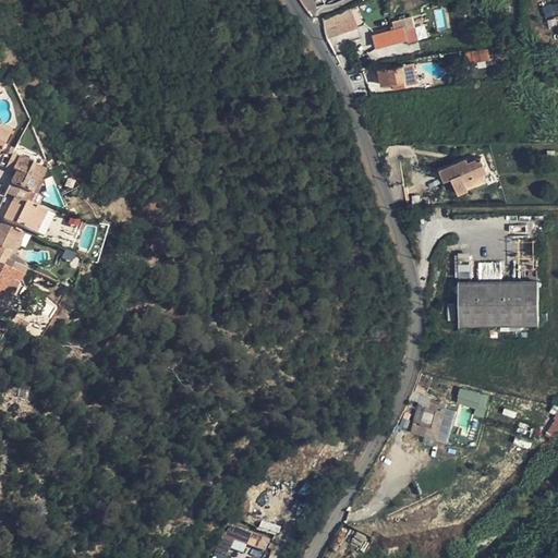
[(557,3),(544,7),(545,16),(557,13),(557,3)]
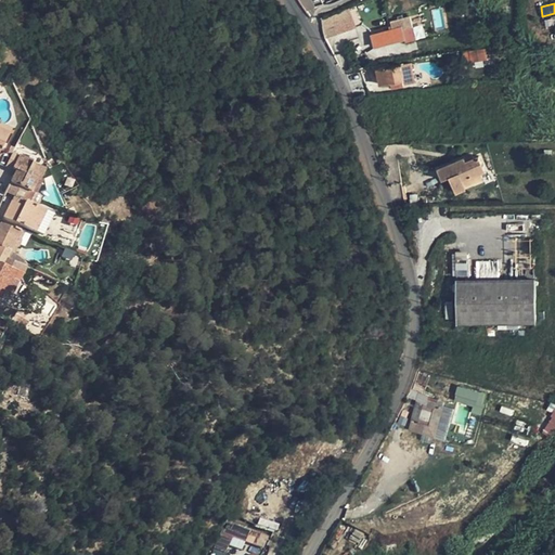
[(323,38),(324,40),(343,33),(340,24),(337,25),(336,22),(349,16),(346,9),(320,21),(323,38)]
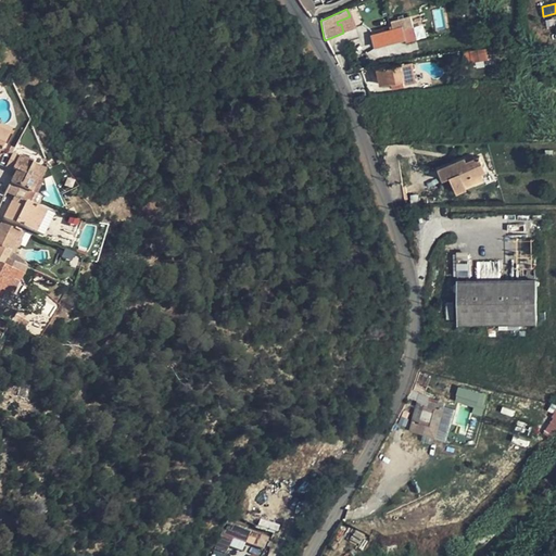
[(404,38),(401,28),(371,36),(375,47),(404,38)]
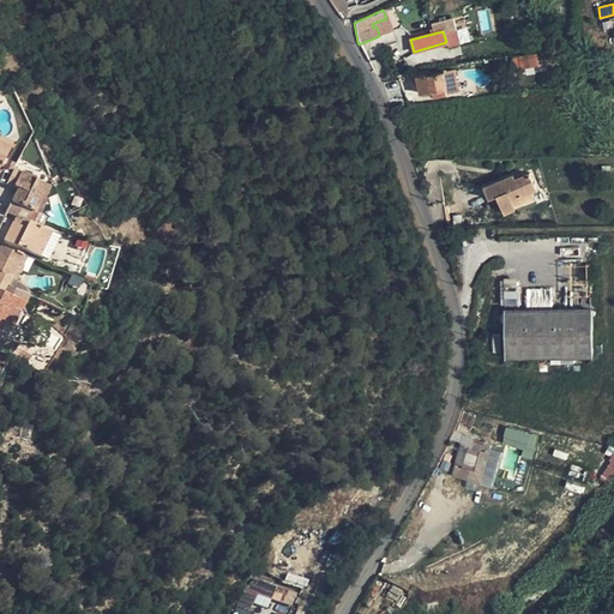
[(537,54),(521,56),(521,65),(522,67),(539,66),(537,54)]
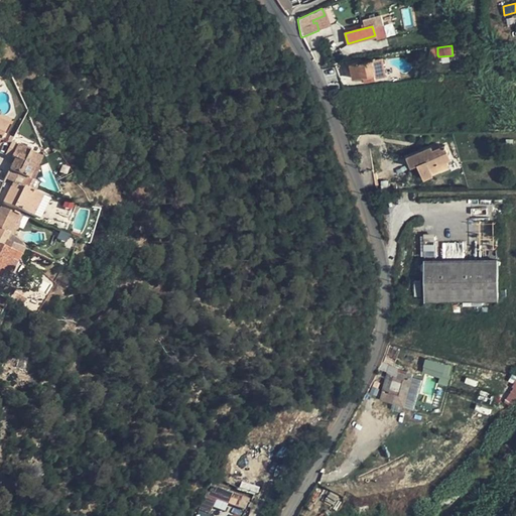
[(369,60),(350,65),(351,70),(353,79),(363,78),(364,81),(385,78),(382,58),(369,60)]
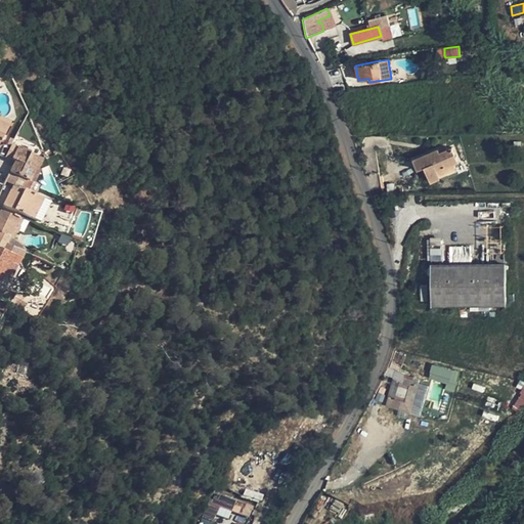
[(341,68),(329,70),(334,93),(349,91),(341,68)]
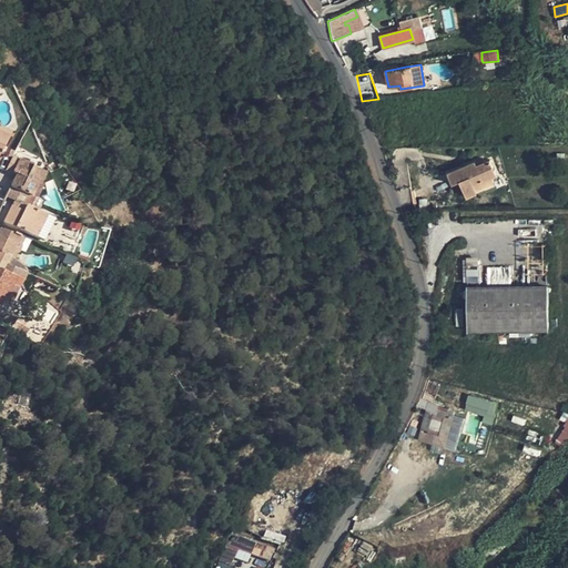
[(10,135),(0,130),(0,134),(8,139),(10,135)]
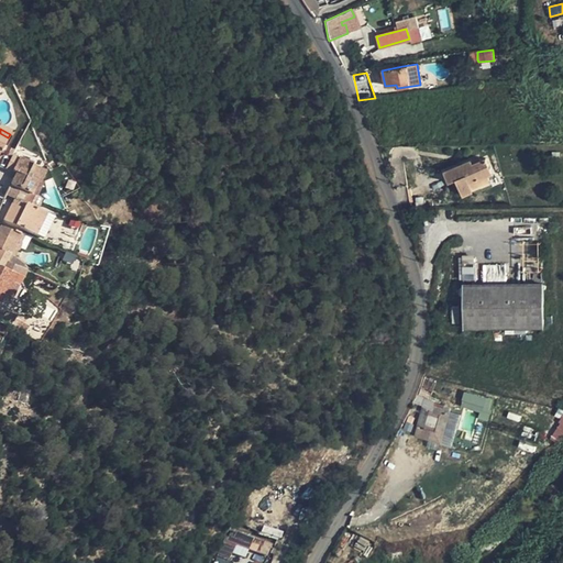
[(4,169),(11,173),(18,161),(11,157),(4,169)]
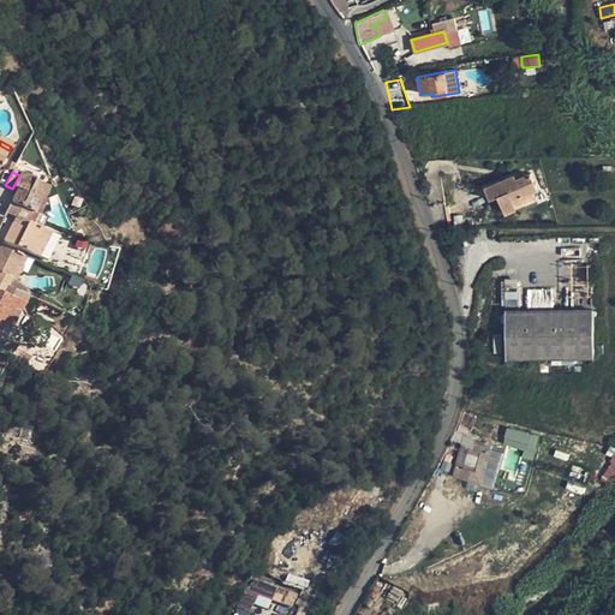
[(28,213),(34,215),(40,201),(42,202),(46,191),(33,185),(34,183),(19,175),(12,189),(17,191),(11,204),(28,213)]
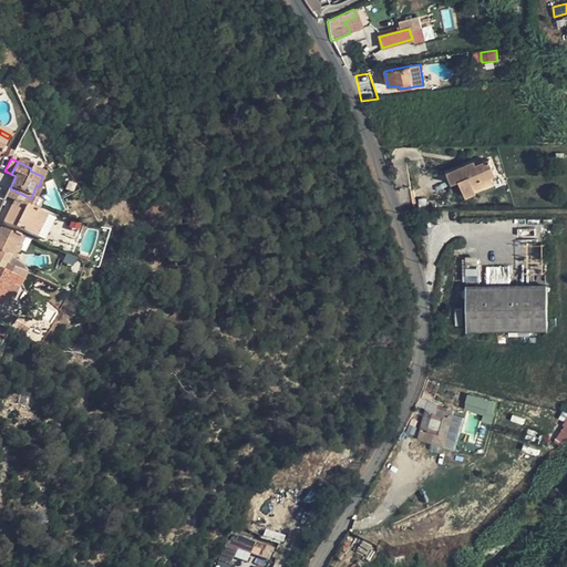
[(475,189),(493,182),(492,177),(496,175),(491,162),(477,167),(475,163),(447,175),(453,184),(460,182),(466,197),(476,193),(475,189)]
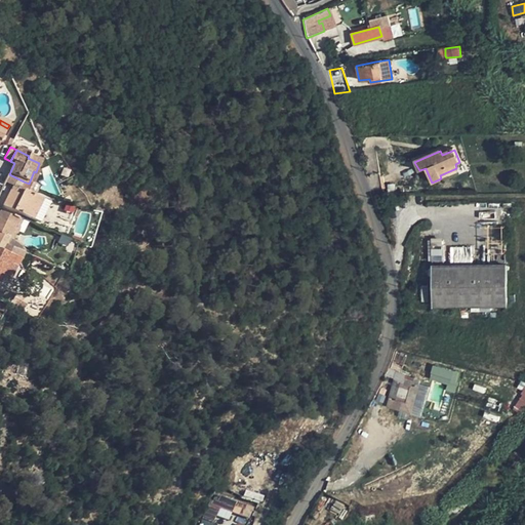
[(457,170),(456,168),(440,175),(441,178),(457,170)]
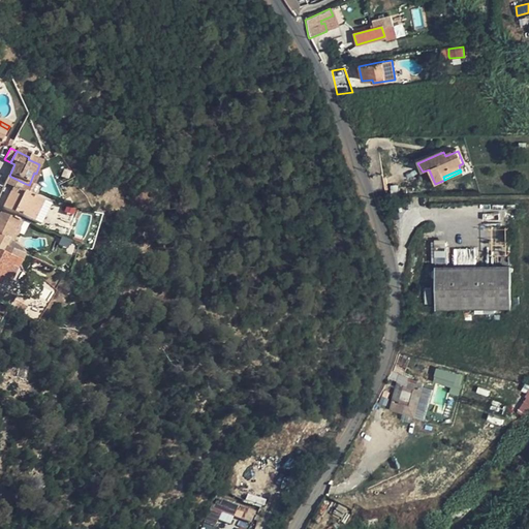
[(385,192),(383,175),(371,177),(376,193),(385,192)]
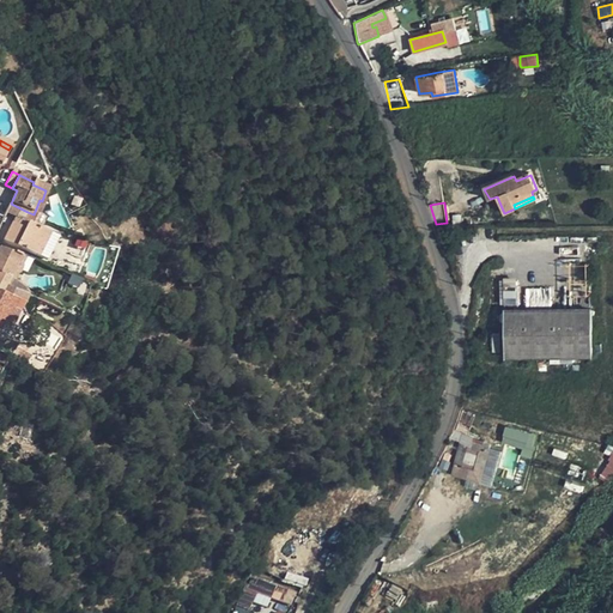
[(6,212),(24,223),(28,212),(11,204),(6,212)]
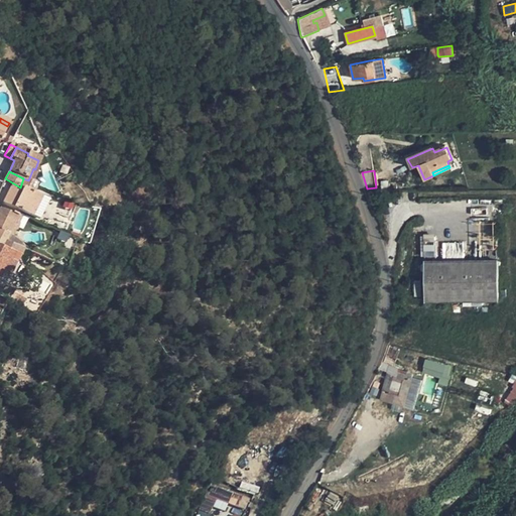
[(37,185),(28,180),(23,178),(20,187),(18,191),(10,187),(3,203),(32,217),(41,198),(33,194),(37,185)]
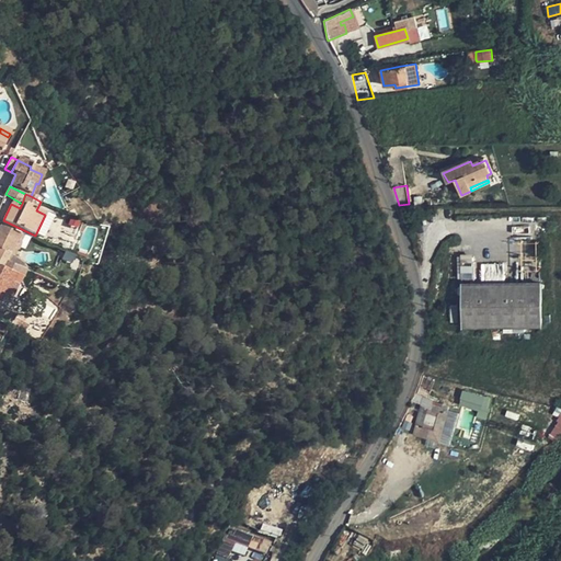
[(68,226),(79,228),(80,221),(70,218),(68,226)]
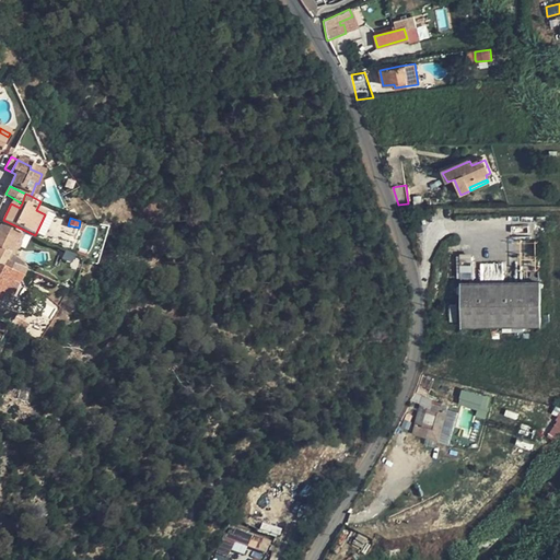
[(0,258),(7,261),(19,235),(0,225),(0,258)]
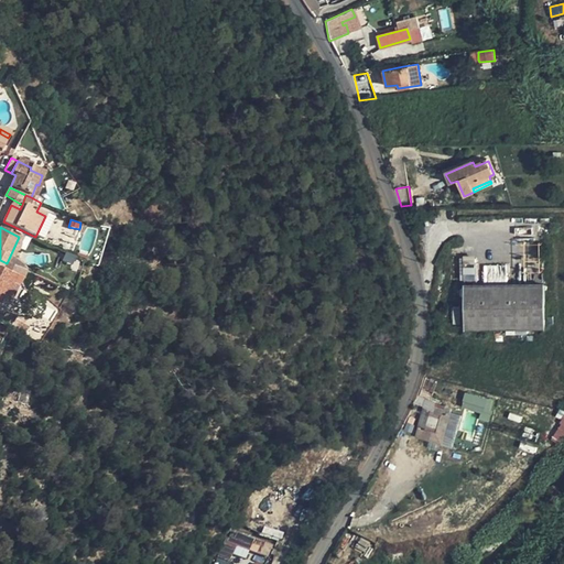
[(461,281),(476,281),(476,257),(461,257),(461,281)]
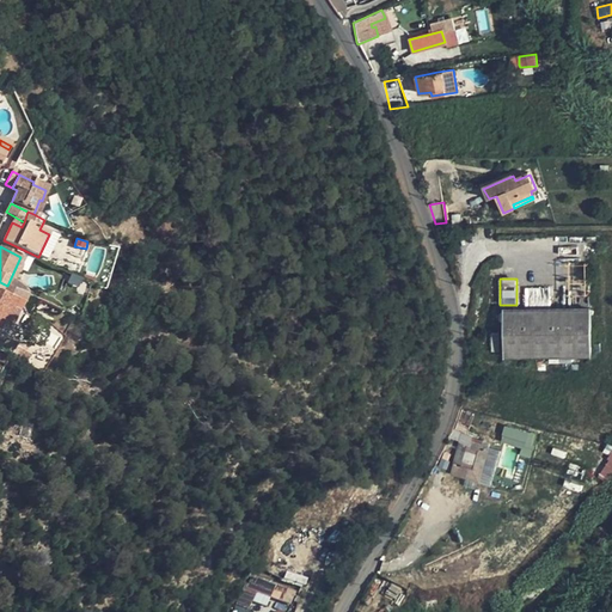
[(14,310),(18,300),(4,294),(7,286),(0,282),(0,330),(1,331),(2,328),(10,331),(7,338),(23,346),(35,320),(19,312),(14,310)]
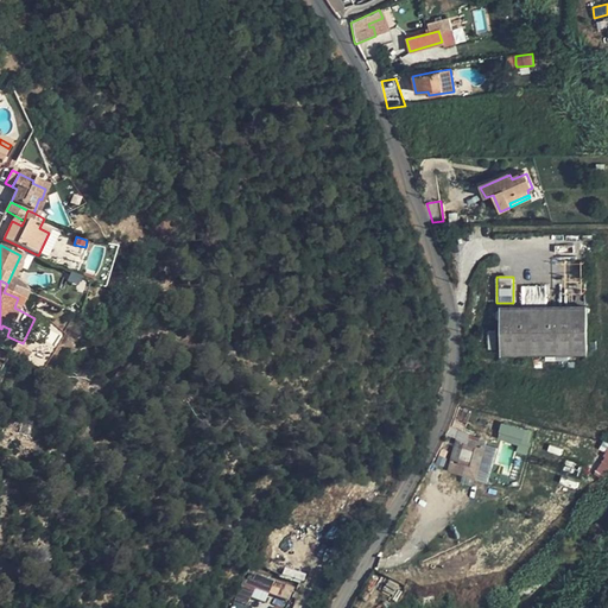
[(523,287),(524,302),(548,299),(546,285),(523,287)]
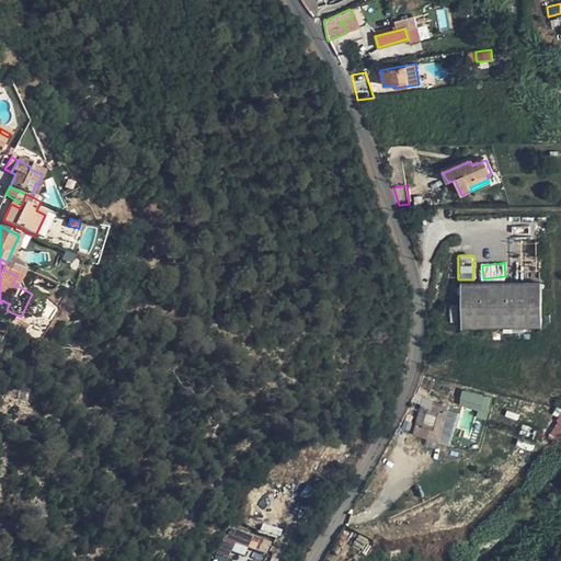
[(541,283),(462,285),(462,327),(542,325),(541,283)]
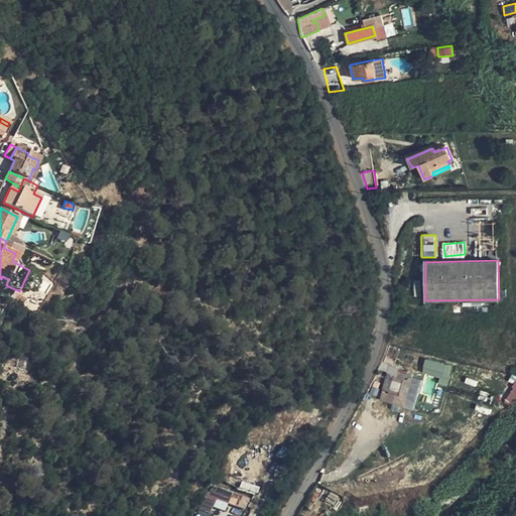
[(12,304),(21,309),(26,301),(17,296),(13,302),(12,304)]
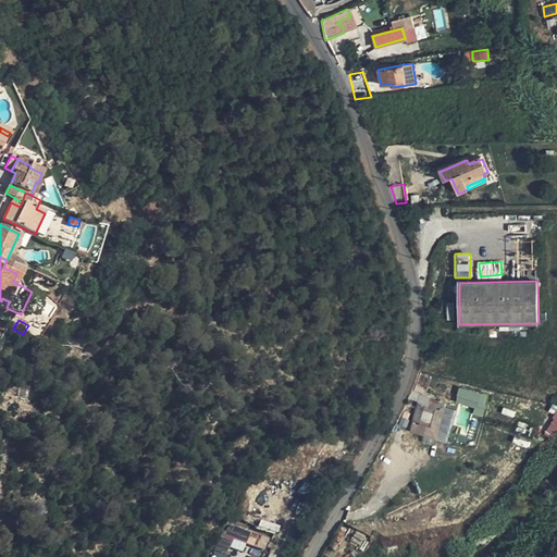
[(430,376),(417,372),(415,383),(420,384),(421,380),(428,382),(430,376)]
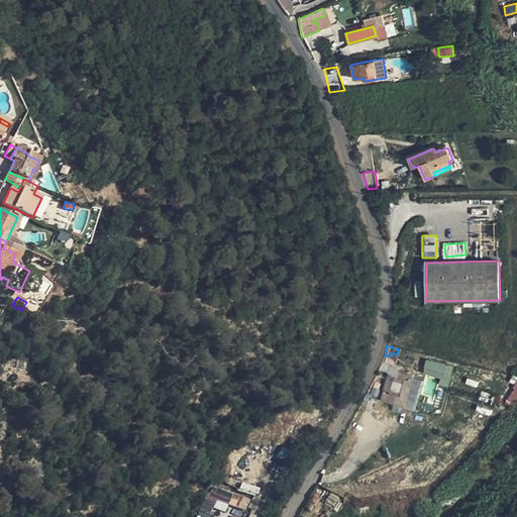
[(439,385),(448,387),(453,366),(425,360),(423,374),(440,378),(439,385)]
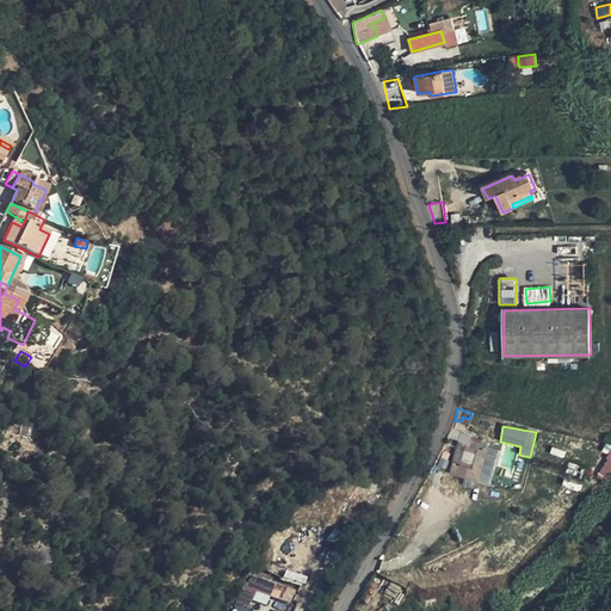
[(460,439),(452,464),(460,466),(464,445),(466,440),(460,439)]
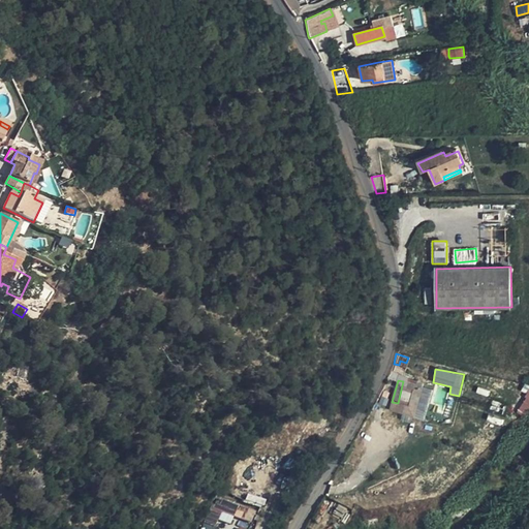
[(390,411),(401,413),(403,406),(409,407),(415,389),(402,385),(398,403),(392,402),(390,411)]
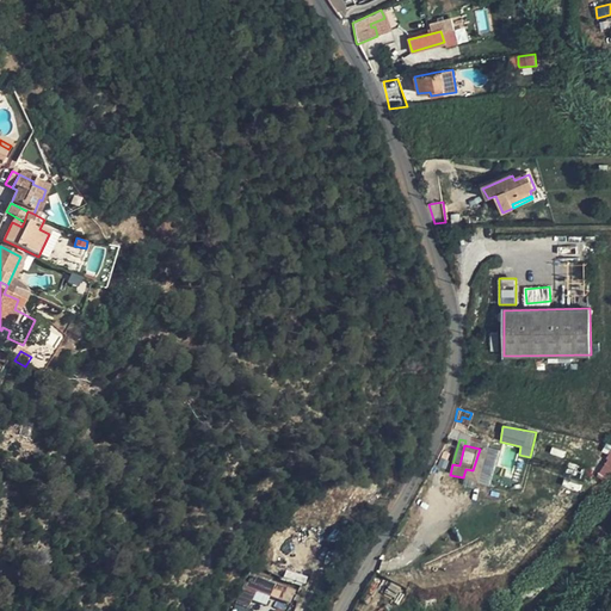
[(487,446),(480,445),(480,449),(473,470),(480,473),(487,446)]
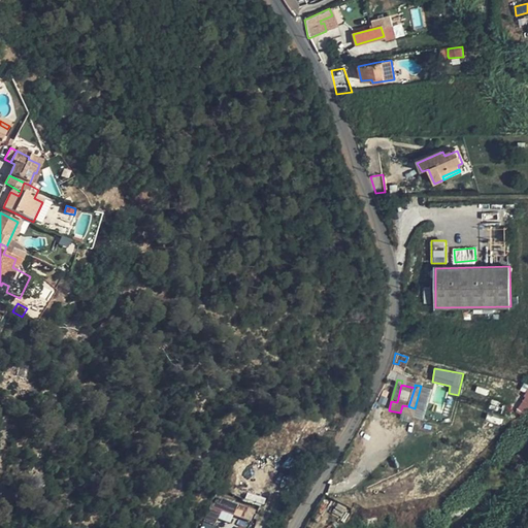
[(527,388),(516,409),(526,416),(527,410),(527,388)]
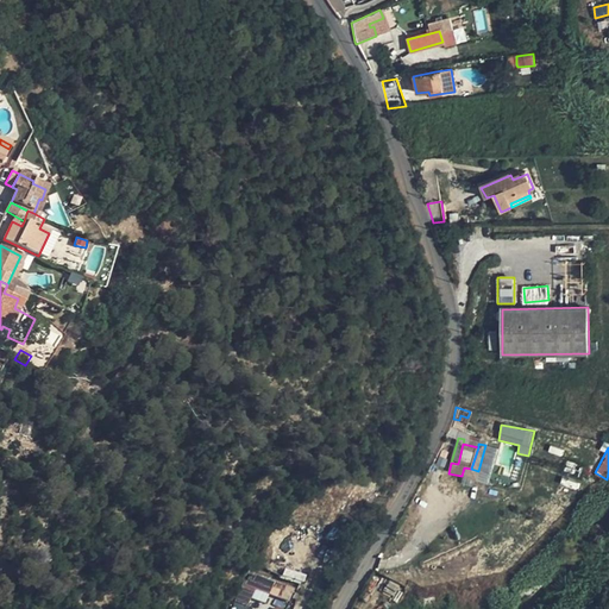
[(435,457),(424,479),(439,484),(444,472),(443,471),(445,465),(444,464),(445,460),(435,457)]
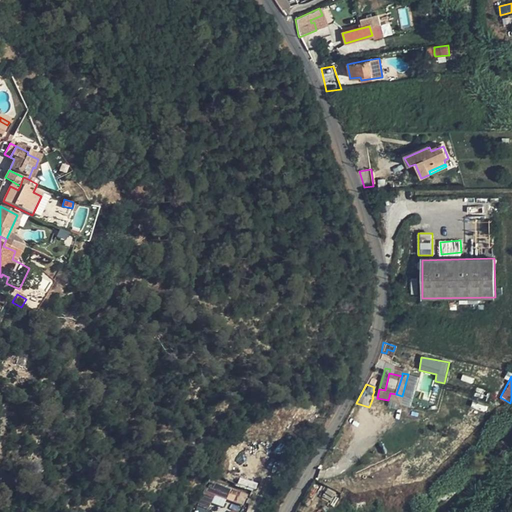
[(402,396),(396,394),(390,393),(388,400),(400,403),(402,396)]
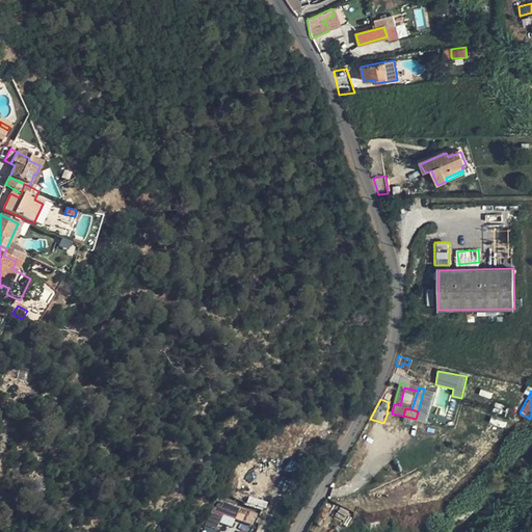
[(456,439),(454,432),(449,431),(444,434),(446,441),(451,442),(456,439)]
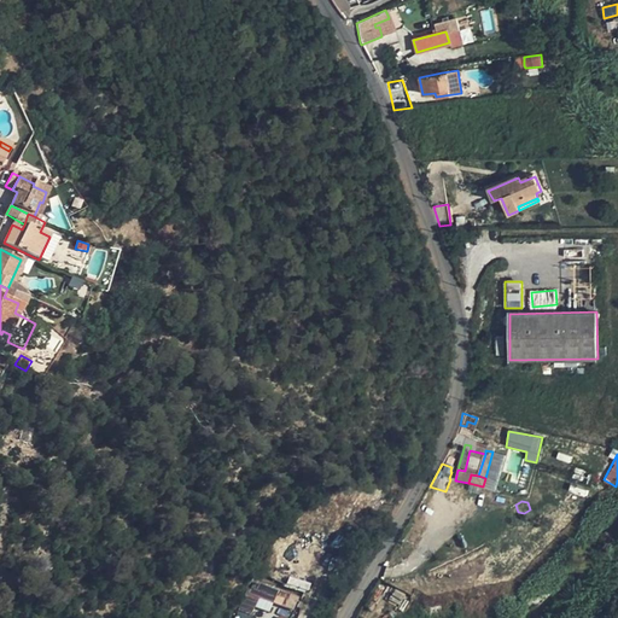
[(251,617),(254,607),(273,611),(278,587),(246,581),(238,617),(251,617)]
